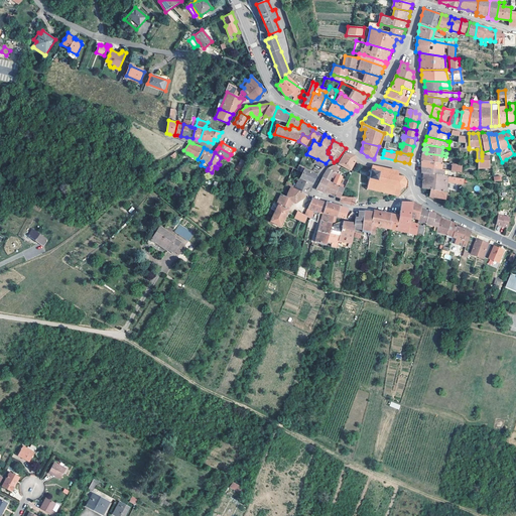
[(440,162),(441,155),(426,153),(422,152),(421,156),(421,160),(440,162)]
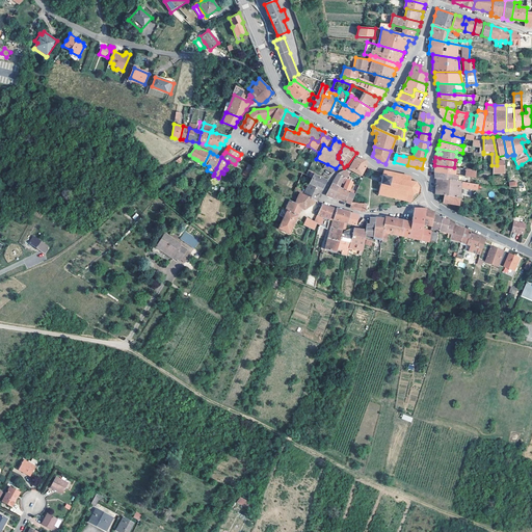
[(367,165),(366,160),(355,158),(348,169),(361,176),(365,167),(367,165)]
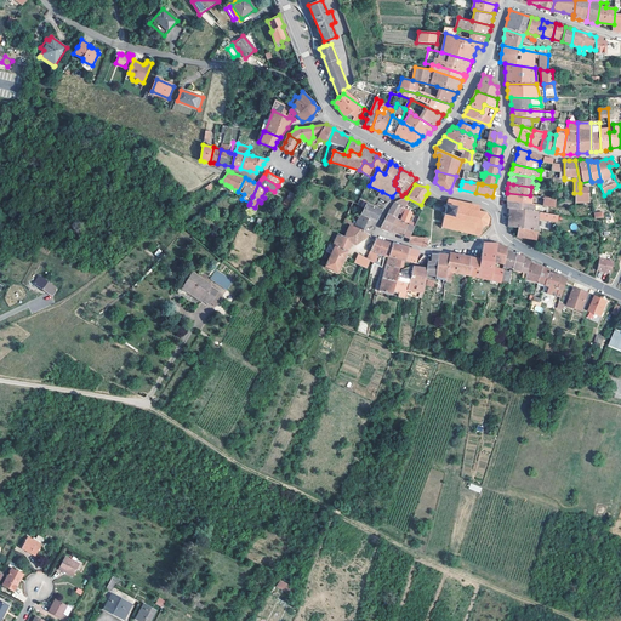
[(590,203),(588,188),(580,188),(580,193),(574,193),(575,200),(575,203),(576,203),(590,203)]
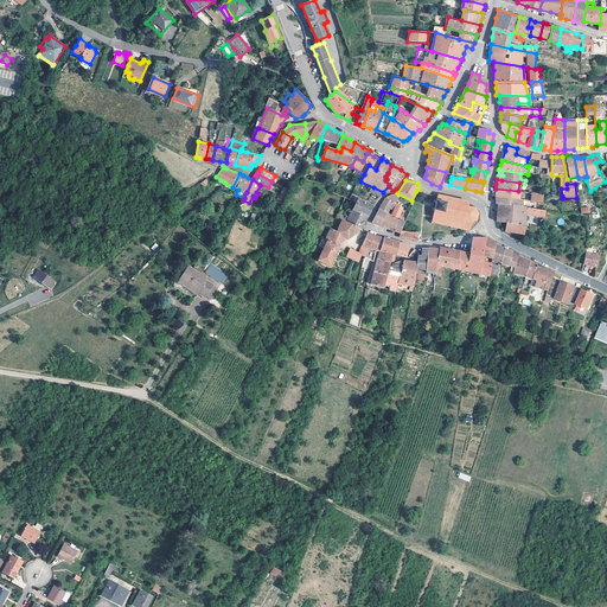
[(287,198),(291,190),(285,187),(281,196),(287,198)]
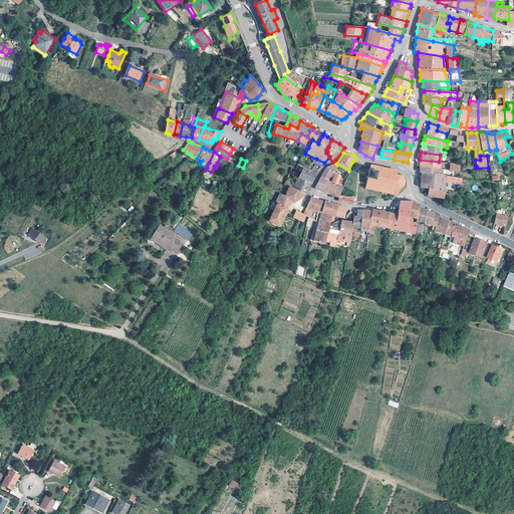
[(440,162),(439,162),(420,160),(420,164),(420,166),(439,169),(440,162)]
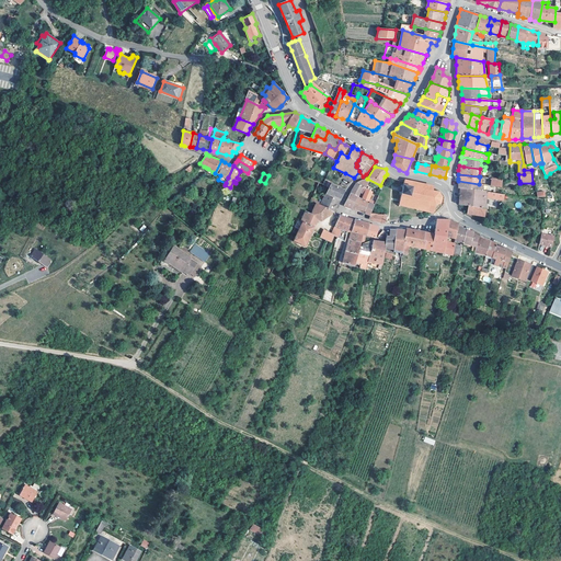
[(499,179),(499,180),(485,178),(485,181),(489,181),(489,185),(501,187),(502,180),(499,179)]
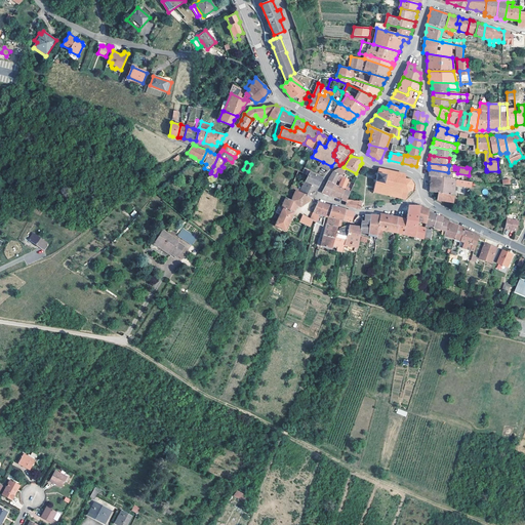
[(244,180),(248,171),(243,169),(242,168),(237,178),(244,180)]
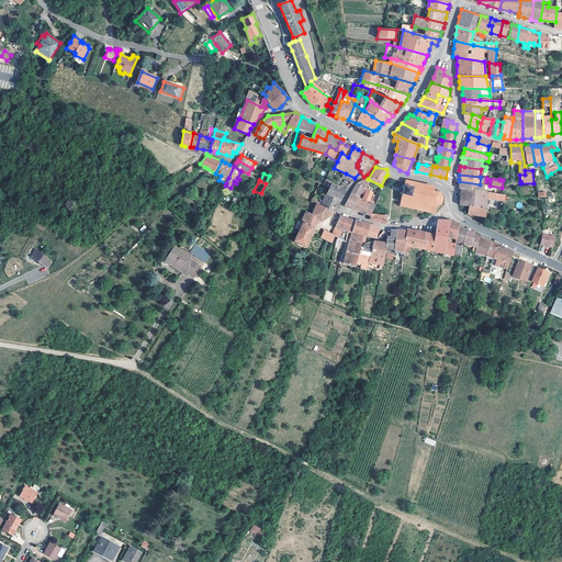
[(434,188),(405,180),(405,181),(400,204),(435,213),(436,205),(441,203),(442,198),(439,193),(434,192),(434,188)]
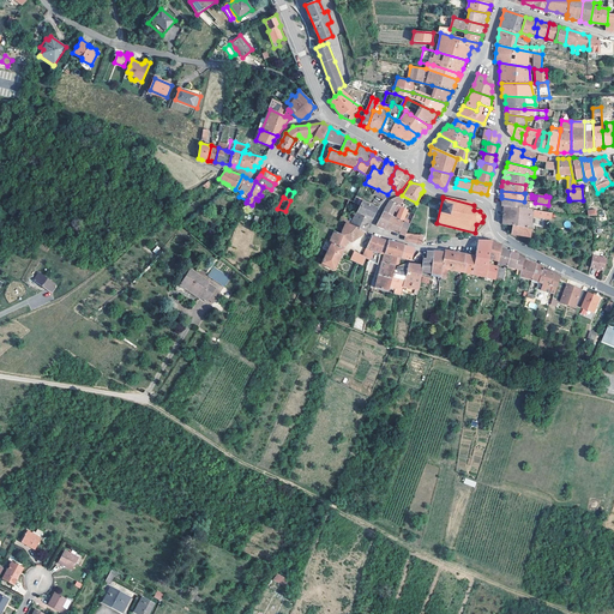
[(501,202),(501,206),(504,206),(525,210),(527,202),(524,202),(501,198),(501,202)]
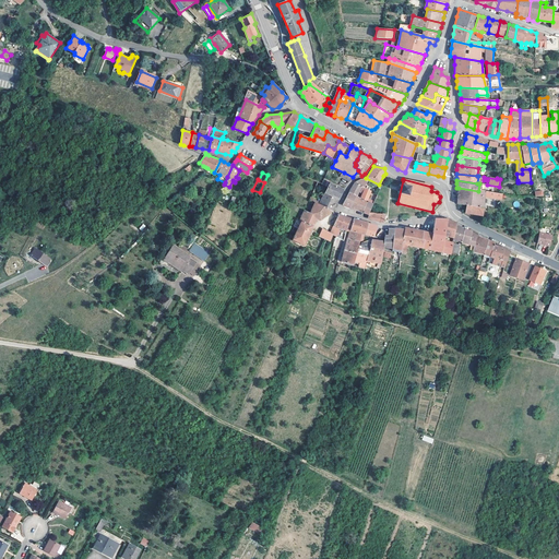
[(343,204),(343,205),(346,206),(352,209),(357,197),(367,201),(371,191),(365,188),(355,182),(348,193),(343,204)]
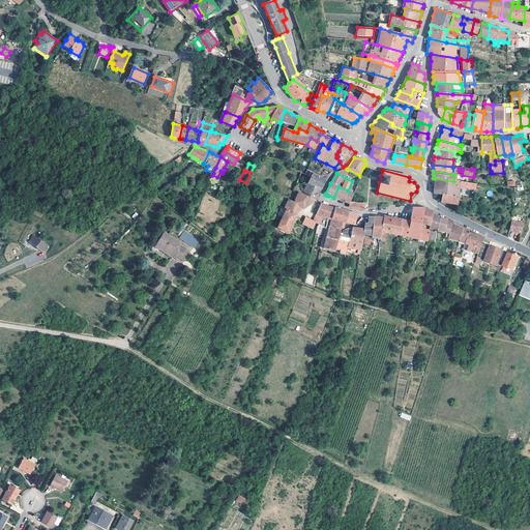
[(326,179),(313,174),(308,183),(321,189),(323,184),(326,179)]
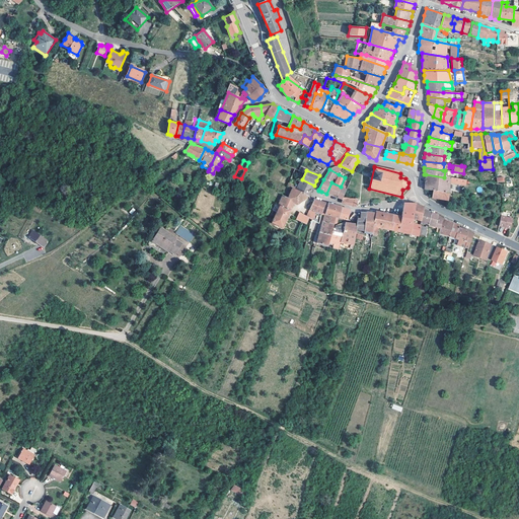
[(452,178),(444,177),(426,174),(425,181),(425,189),(425,190),(433,191),(432,198),(448,200),(449,192),(449,183),(454,183),(465,186),(466,180),(452,178)]
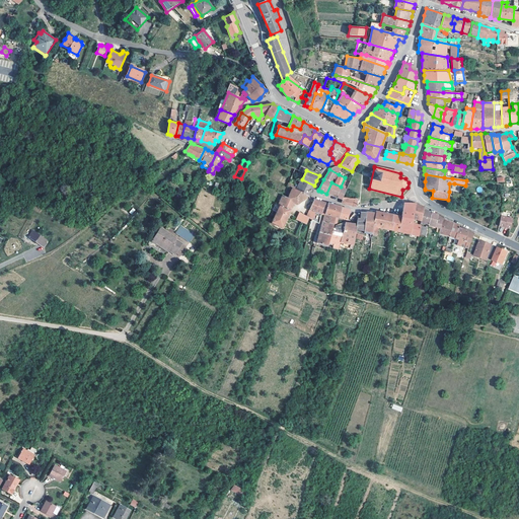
[(313,190),(312,190),(314,186),(302,179),(296,190),(308,196),(310,193),(311,193),(313,190)]
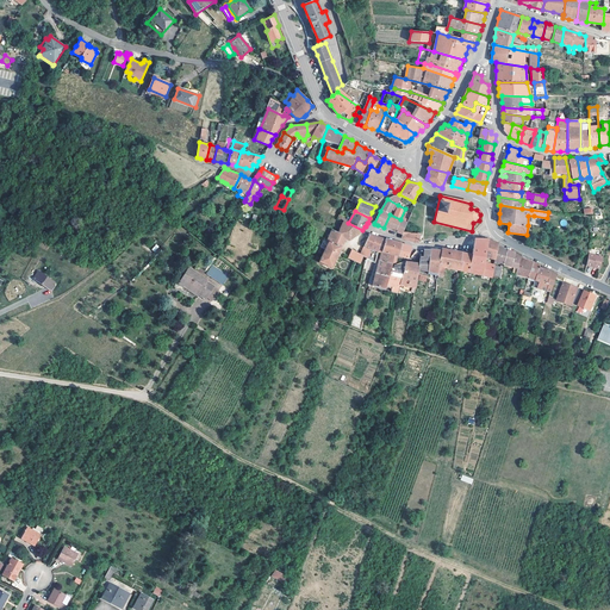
[(390,215),(384,228),(390,230),(396,231),(400,219),(390,215)]
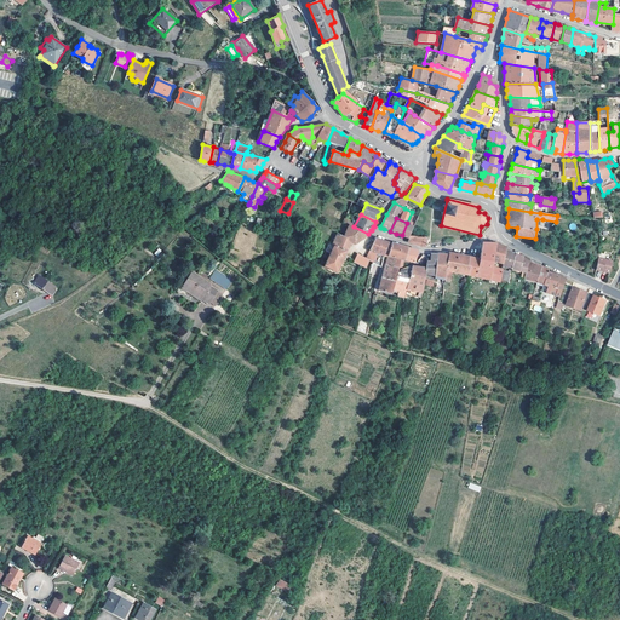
[(414,227),(413,227),(407,223),(402,235),(406,237),(408,237),(409,236),(414,227)]
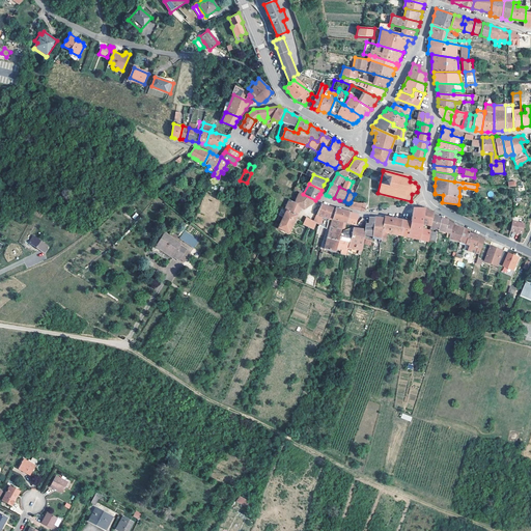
[(312,203),(315,200),(303,194),(300,193),(299,193),(295,202),(289,200),(284,210),(286,211),(277,228),(288,233),(301,207),(304,210),(312,203)]
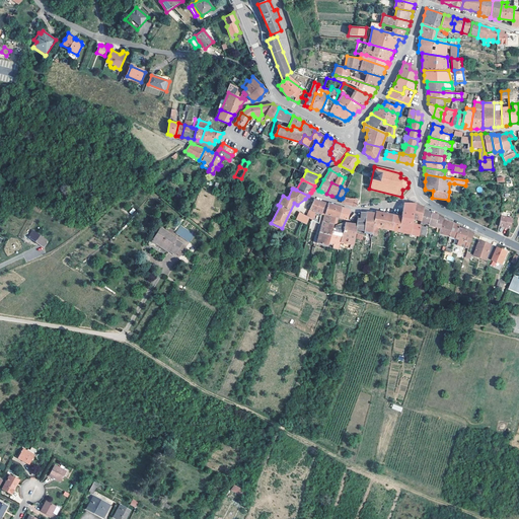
[(322,214),(324,215),(327,204),(326,203),(320,201),(314,199),(309,210),(314,212),(314,216),(312,220),(319,223),(321,214),(322,214)]
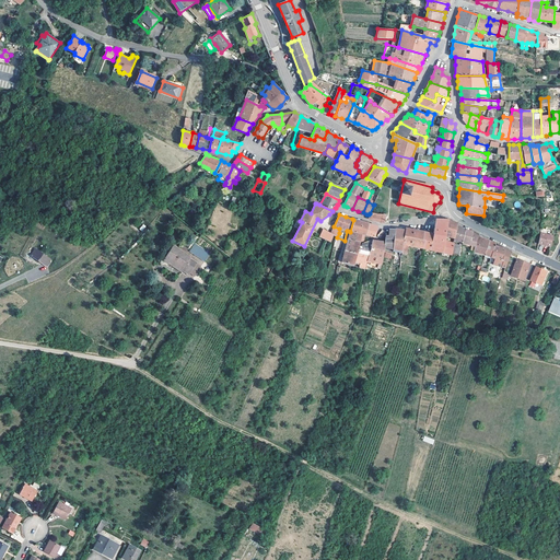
[(436,219),(433,233),(428,232),(424,232),(422,240),(424,241),(423,248),(440,252),(452,255),(454,243),(445,242),(445,236),(448,219),(436,219)]
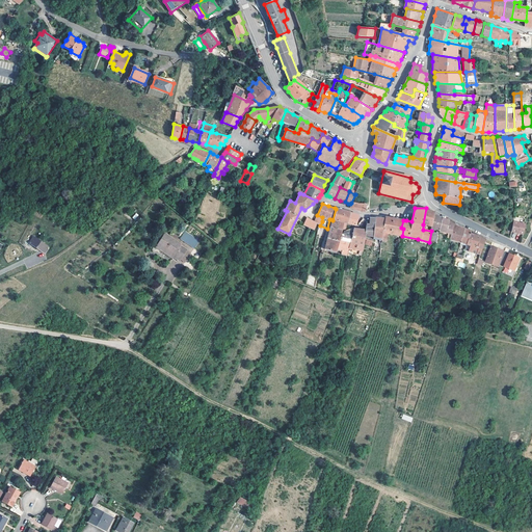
[(423,224),(432,227),(434,215),(435,212),(430,210),(426,208),(423,224)]
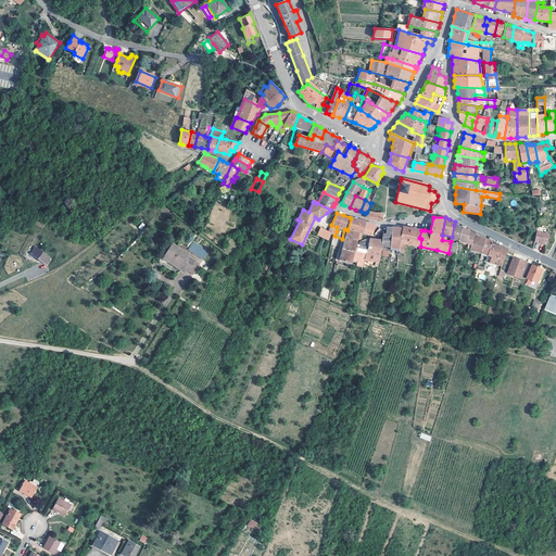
[(363,232),(366,223),(362,222),(351,218),(348,230),(346,238),(354,239),(356,230),(363,232)]
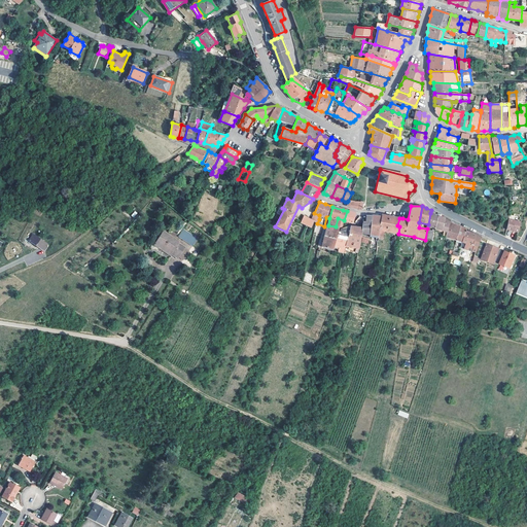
[(352,223),(354,213),(350,212),(347,211),(344,220),(344,221),(352,223)]
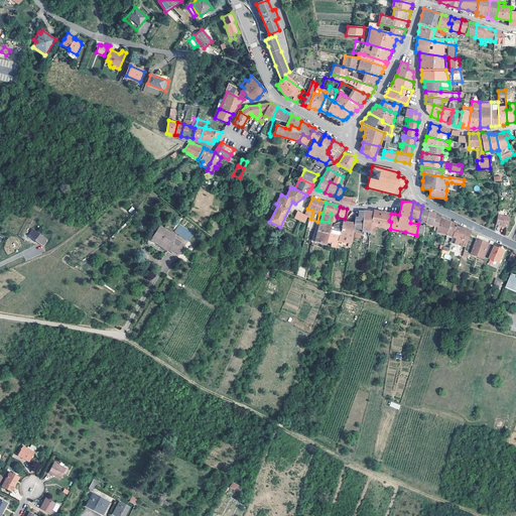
[(418,221),(426,223),(429,211),(425,210),(421,209),(419,220),(418,221)]
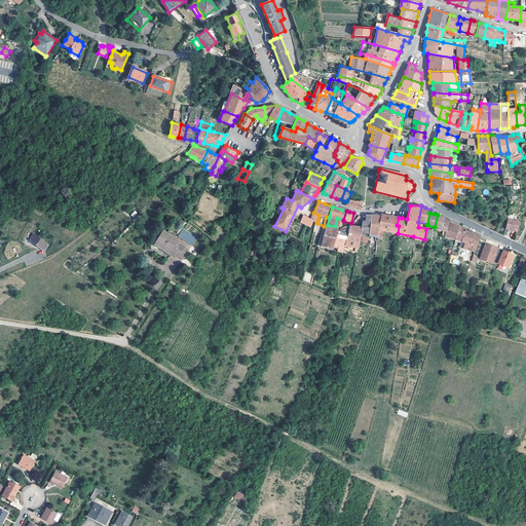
[(399,226),(397,225),(399,218),(388,216),(381,214),(381,217),(378,234),(378,235),(382,236),(384,230),(398,233),(399,226)]
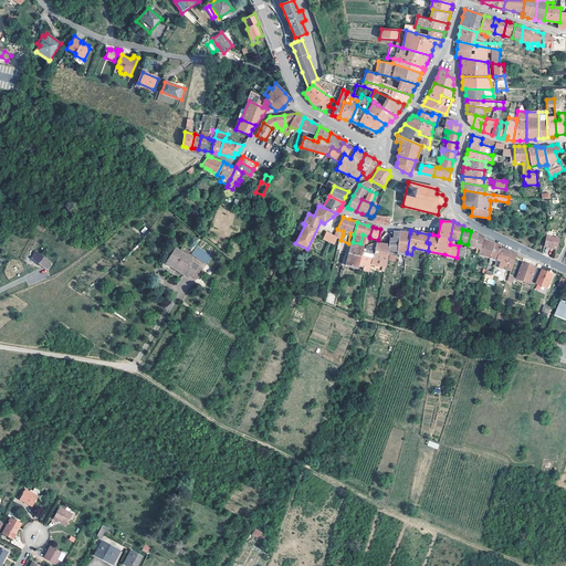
[(392,239),(390,239),(389,245),(388,250),(398,251),(399,231),(395,231),(394,231),(392,239)]
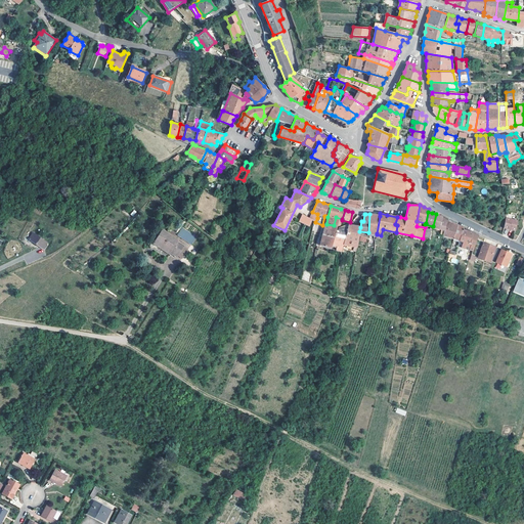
[(377,234),(377,233),(380,216),(375,215),(369,214),(368,232),(377,234)]
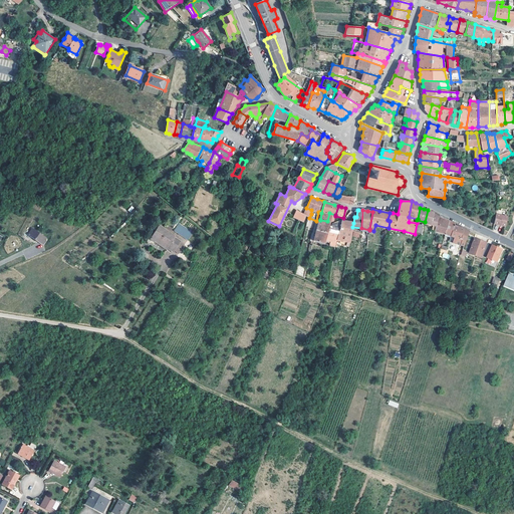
[(425,222),(425,223),(433,225),(435,226),(439,217),(440,214),(437,212),(436,214),(431,212),(428,210),(425,222)]
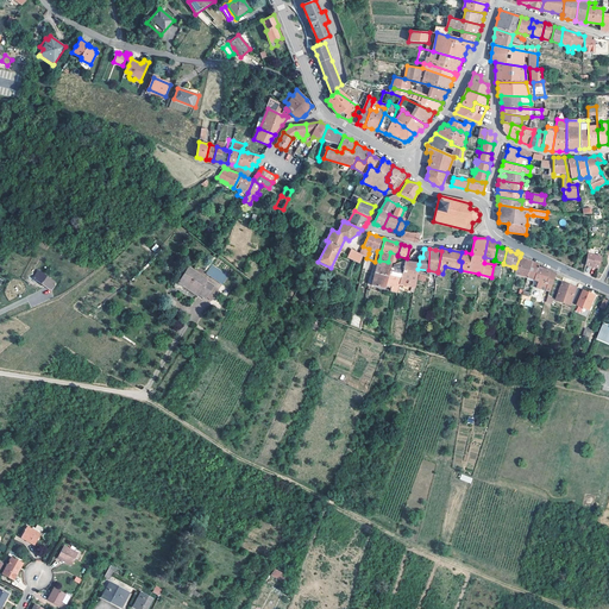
[(352,250),(347,257),(347,258),(359,264),(363,256),(352,250)]
